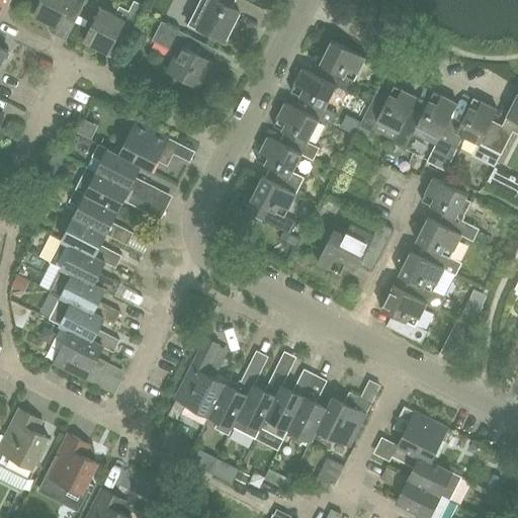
[(0,0),(0,13),(1,14),(8,0),(0,0)]
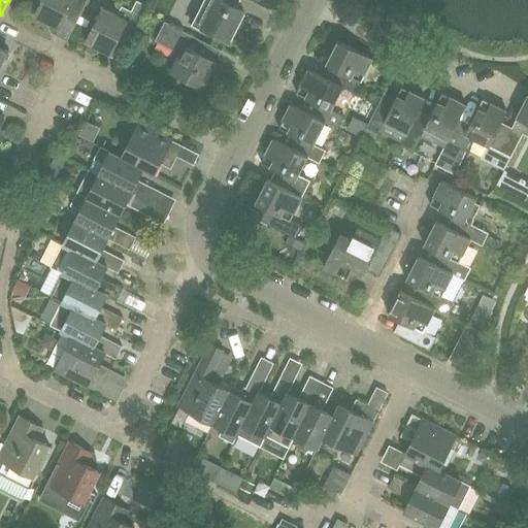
[(88,0),(42,0),(35,15),(59,28),(65,18),(76,23),(88,0)]
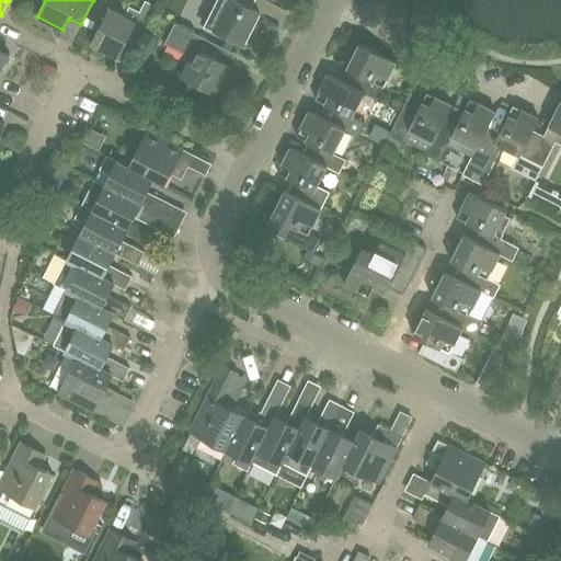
[(233,0),(213,0),(202,22),(243,43),(259,12),(233,0)]
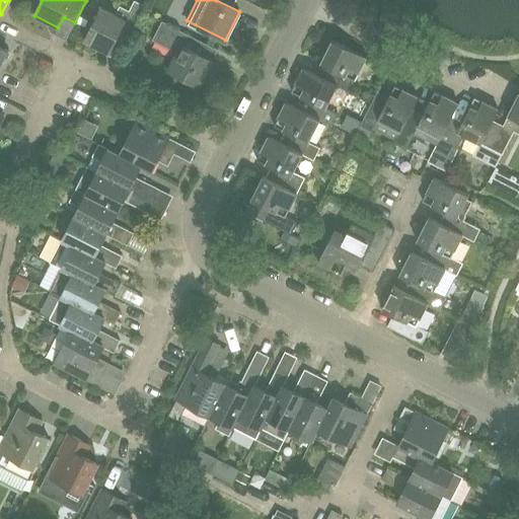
[(135,1),(130,11),(120,6),(115,15),(100,8),(84,41),(108,53),(120,31),(131,36),(146,7),(135,1)]
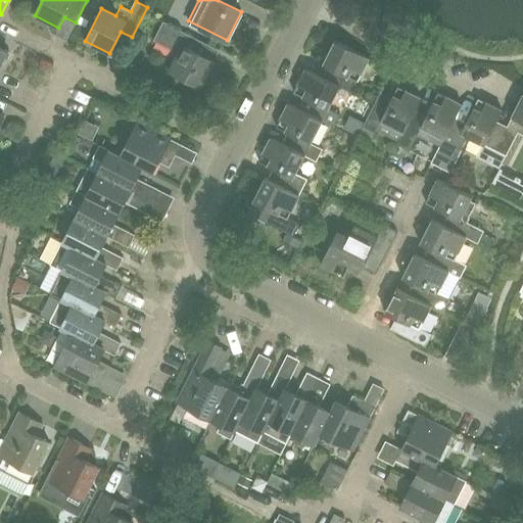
[(219,65),(215,63),(216,61),(185,46),(191,36),(163,21),(153,41),(178,53),(170,69),(203,87),(206,80),(210,82),(219,65)]
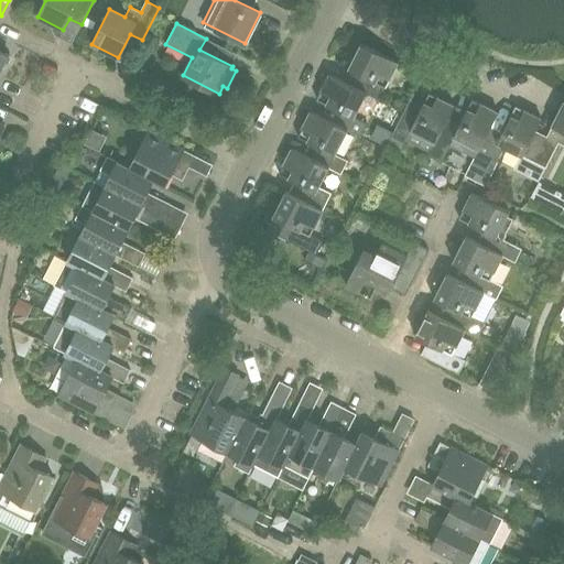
[(379,98),(398,61),(361,42),(348,67),(353,68),(346,80),(367,91),(367,93),(379,98)]
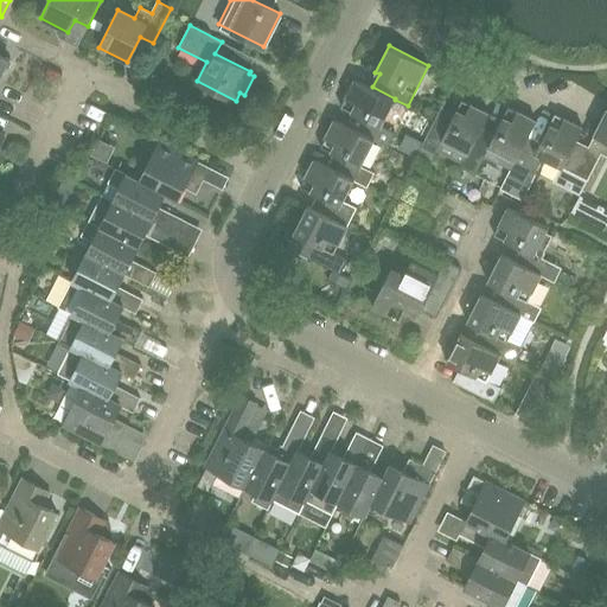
[(382,125),(395,100),(395,98),(372,87),(356,78),(342,106),(355,113),(349,125),(375,138),(375,140),(388,146),(395,132),(382,125)]
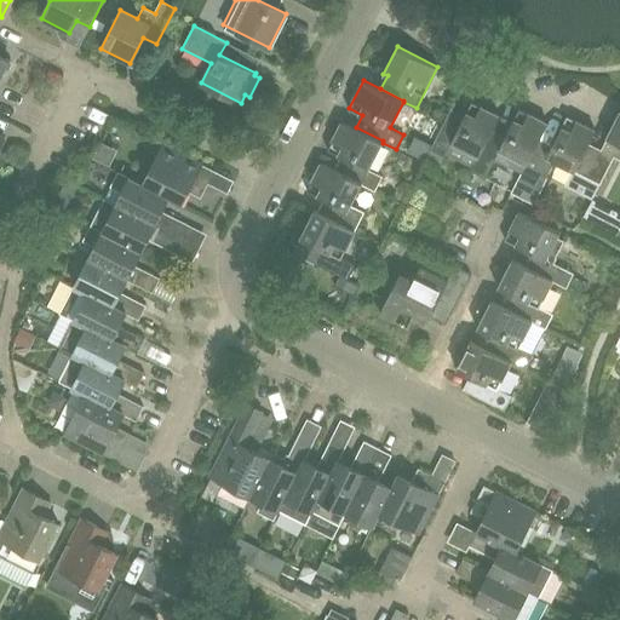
[(478,156),(492,130),(499,115),(470,101),(464,115),(452,108),(430,149),(445,156),(452,143),(477,155),(478,156)]
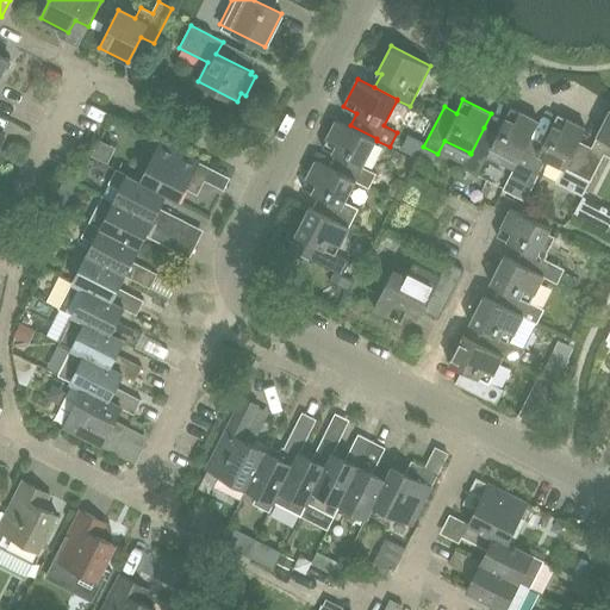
[(517,161),(531,135),(537,120),(510,106),(503,119),(496,134),(484,128),(471,154),(470,153),(462,167),(477,175),(491,148),(516,161),(517,161)]
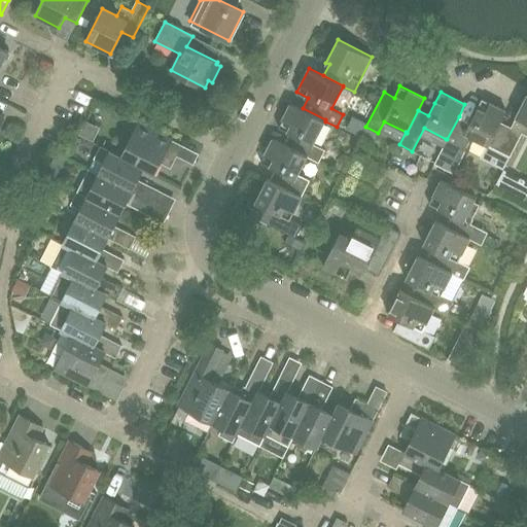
[(510,156),(526,124),(526,123),(526,93),(526,94),(516,116),(510,127),(499,120),(487,145),(500,152),(510,156)]
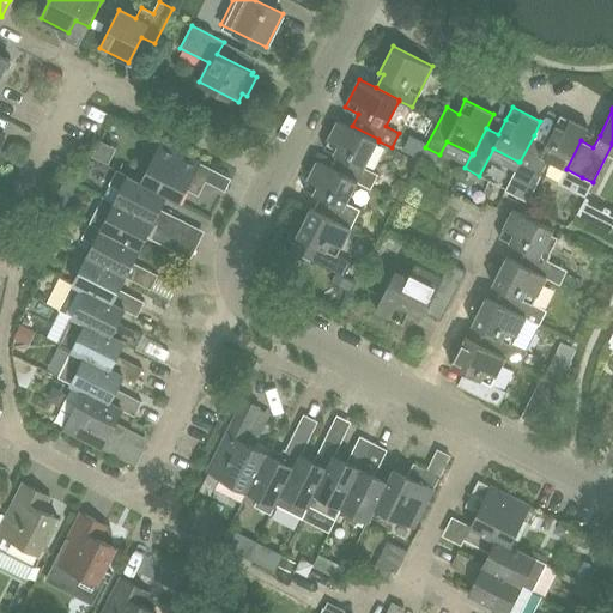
[(566,169),(581,140),(587,128),(559,115),(553,127),(546,141),(534,135),(520,162),(519,162),(511,176),(534,188),(548,159),(566,169)]
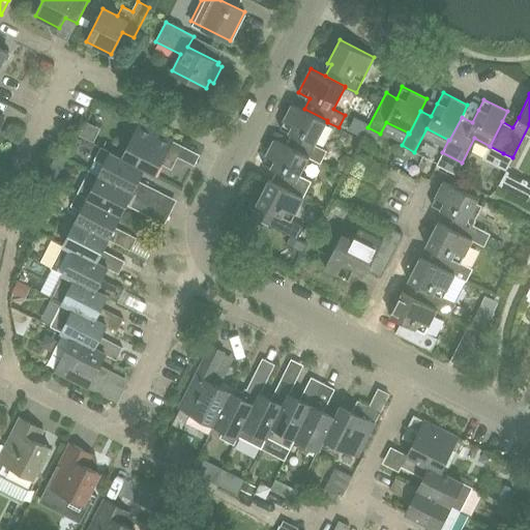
[(316,144),(327,122),(327,120),(304,109),(293,102),(281,127),(292,133),(286,144),(310,155),(310,156),(321,163),(327,150),(316,144)]
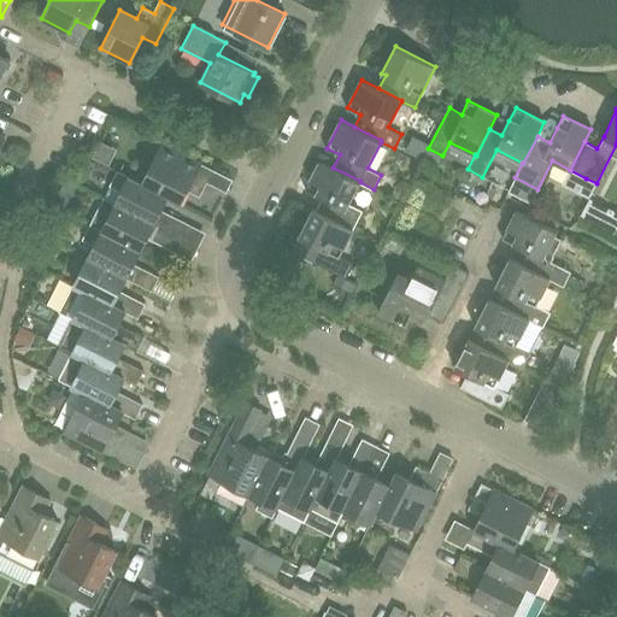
[(200,197),(213,170),(163,145),(157,157),(142,183),(142,184),(168,197),(180,203),(187,189),(200,197)]
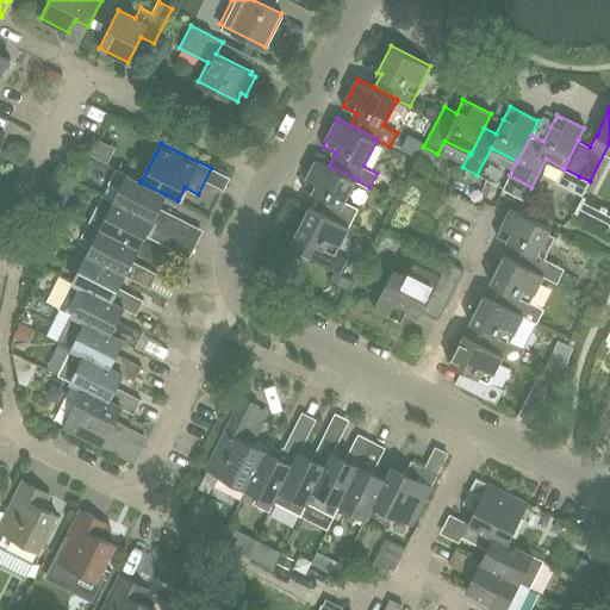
[(346,200),(356,180),(356,179),(329,166),(316,159),(303,186),(318,194),(312,207),(349,226),(359,207),(346,200)]
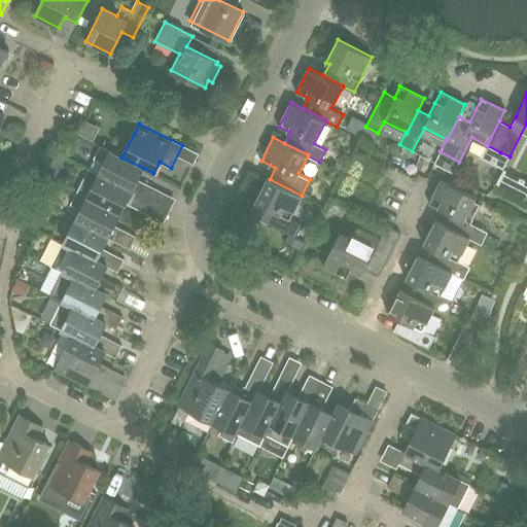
[(137,179),(143,168),(121,157),(121,156),(100,145),(94,159),(104,164),(99,174),(153,202),(160,190),(137,179)]
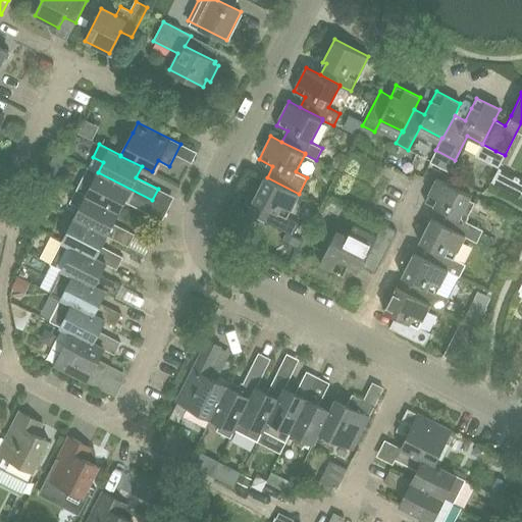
[(496,151),(489,164),(498,168),(505,155),(496,151)]
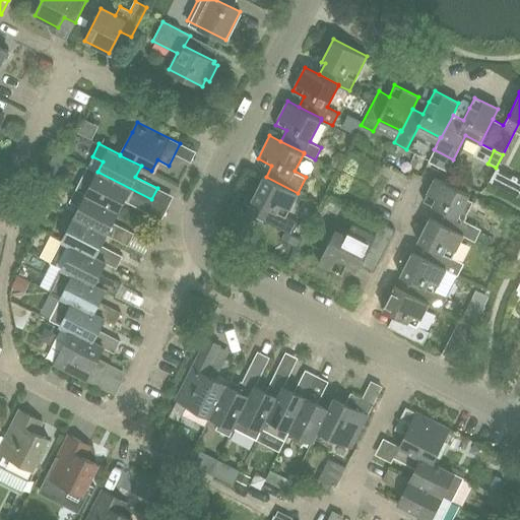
[(151,199),(98,172),(87,167),(75,190),(118,211),(124,200),(145,211),(151,199)]
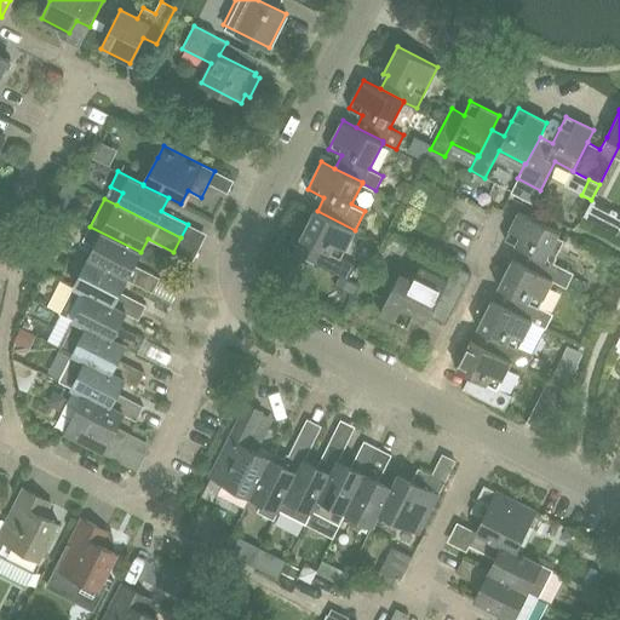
[(593,223),(602,205),(591,200),(583,217),(593,223)]
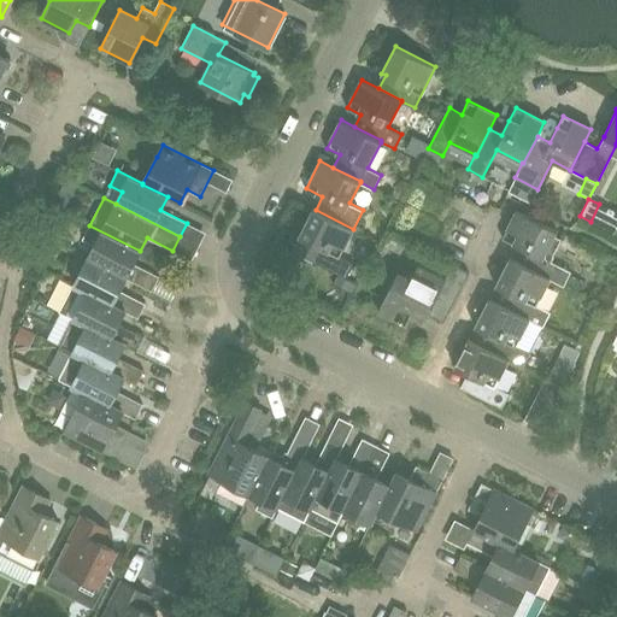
[(353,229),(316,210),(312,207),(298,236),(304,240),(297,253),(338,274),(346,278),(353,263),(340,256),(353,229)]
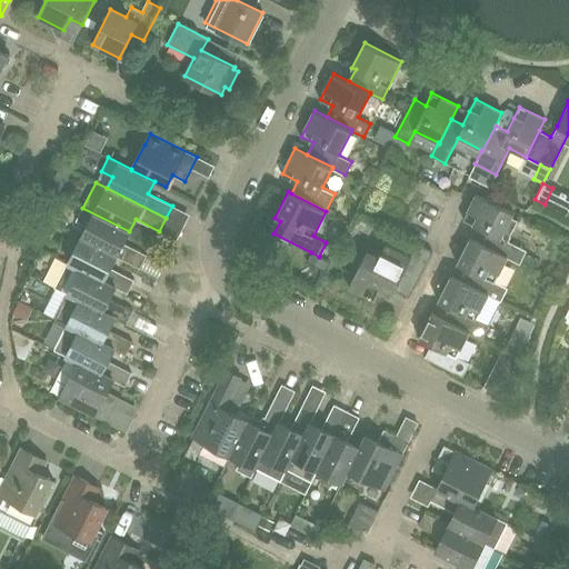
[(500,238),(512,213),(475,195),(467,209),(461,220),(475,226),(487,232),(481,245),(507,258),(506,259),(519,266),(526,251),(500,238)]
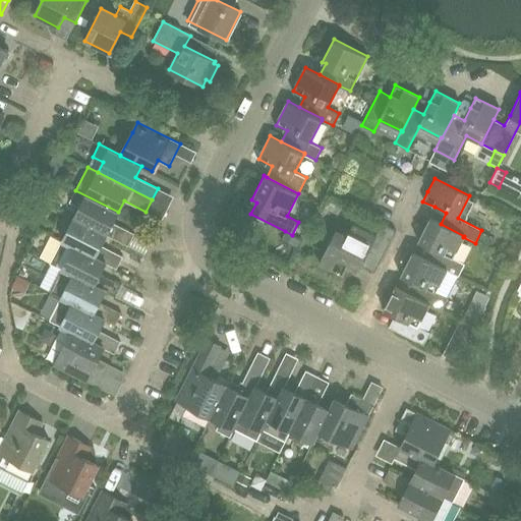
[(113,223),(118,212),(75,190),(69,203),(79,208),(74,218),(107,234),(106,235),(128,246),(134,234),(113,223)]
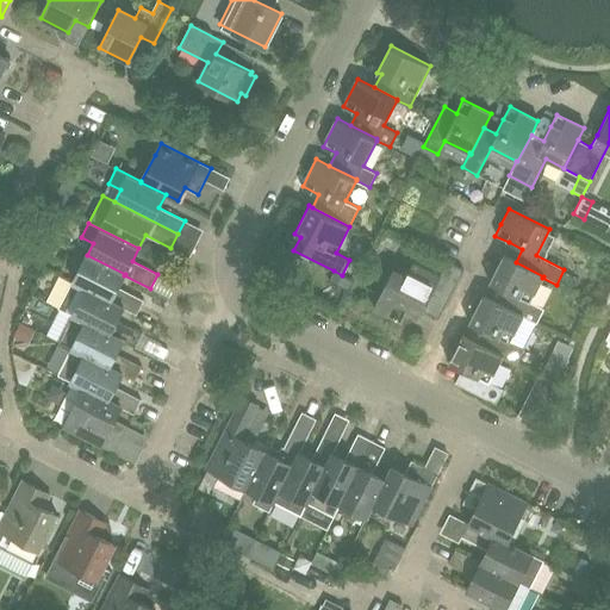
[(118,287),(124,275),(125,274),(87,255),(73,282),(86,288),(124,307),(124,309),(136,315),(144,300),(118,287)]
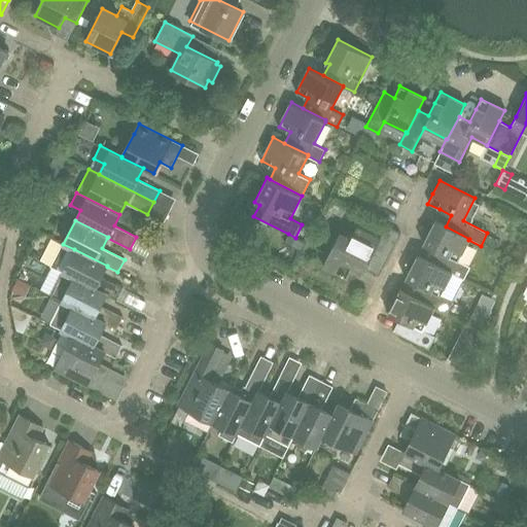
[(457,261),(468,240),(469,239),(446,226),(433,220),(422,244),(433,250),(428,260),(452,273),(451,274),(463,280),(469,268),(457,261)]
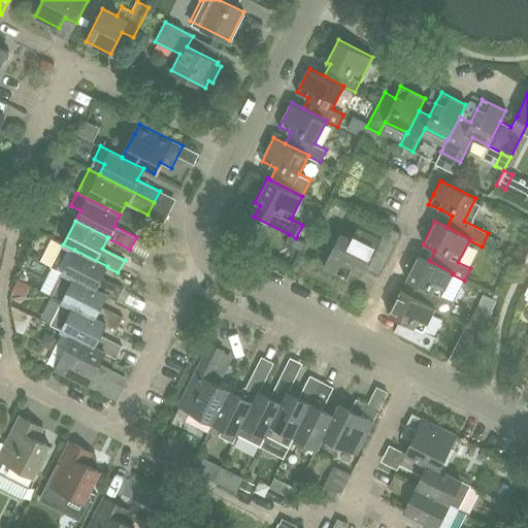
[(358,226),(352,237),(340,232),(335,242),(323,266),(348,278),(353,267),(365,273),(370,262),(384,268),(401,234),(392,229),(387,227),(381,238),(358,226)]
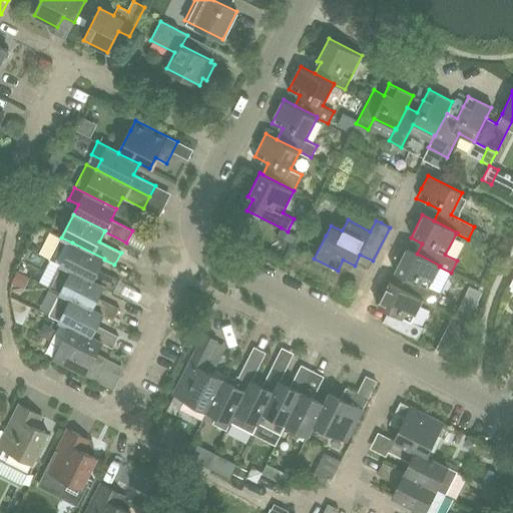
[(292,242),(296,235),(288,231),(281,227),(277,234),(292,242)]
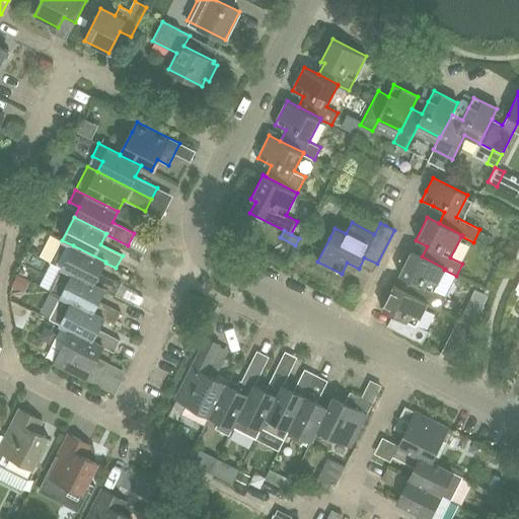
[(100,273),(105,263),(105,262),(73,245),(61,268),(104,290),(103,291),(115,296),(121,284),(100,273)]
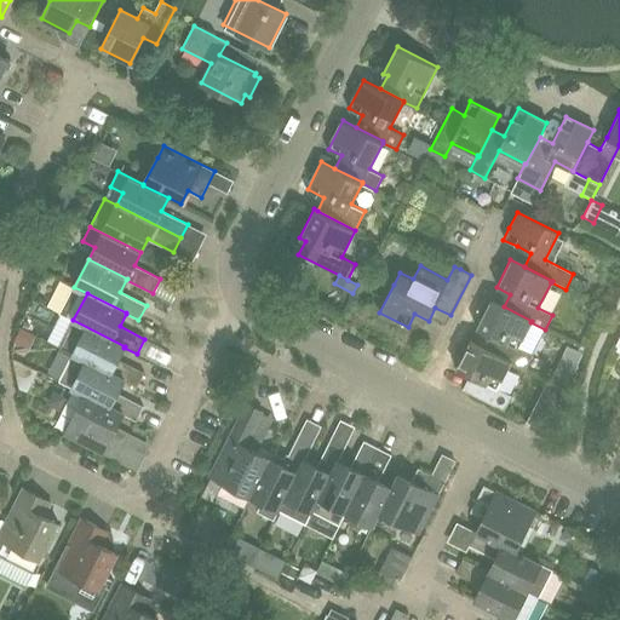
[(517,349),(530,322),(532,321),(504,306),(491,300),(480,319),(476,328),(489,336),(483,348),(511,362),(510,363),(524,371),(532,356),(517,349)]
